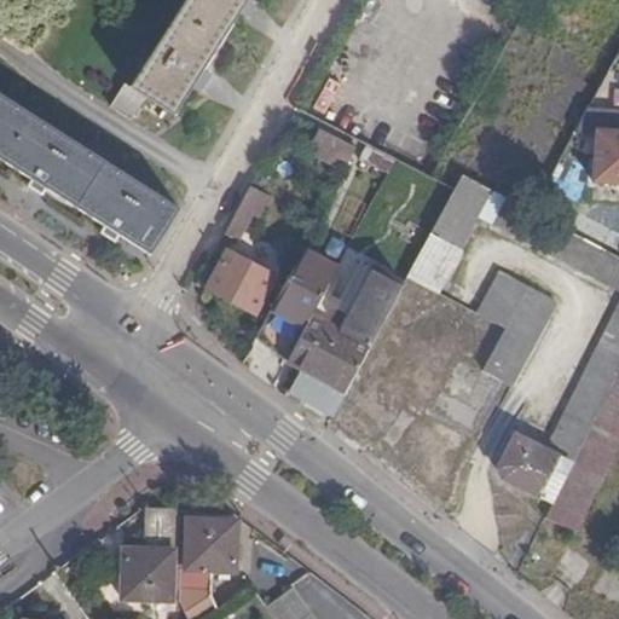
[(146,98),(175,117),(196,82),(204,87),(214,73),(207,67),(243,10),(252,16),(260,6),(252,0),(187,0),(136,84),(127,80),(125,84),(146,98)]
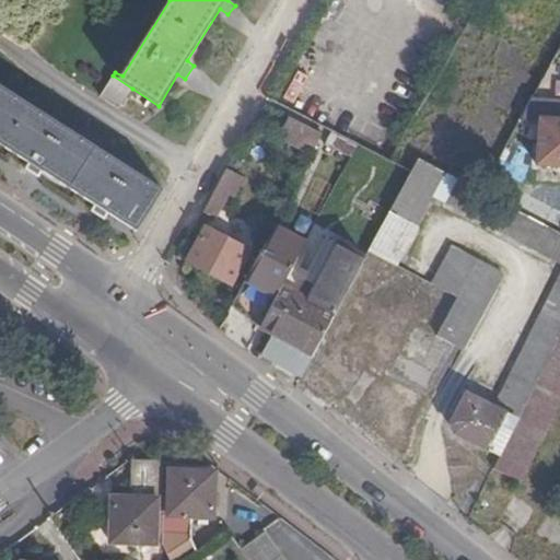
[(132,89),(113,76),(100,94),(120,108),(132,89)]
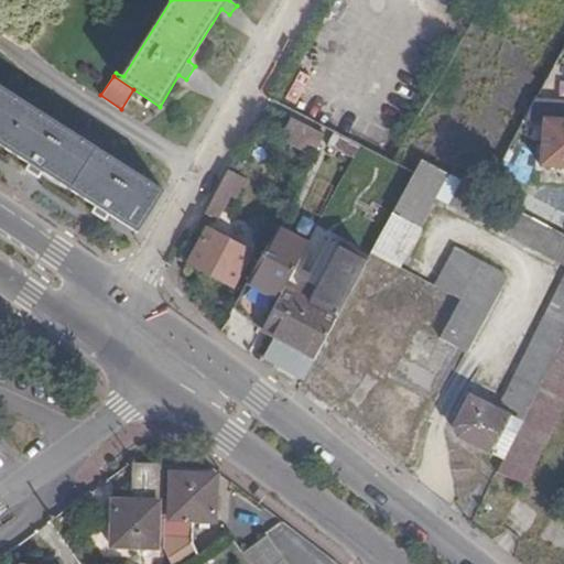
[(0,144),(136,232),(165,191),(0,85),(0,144)]
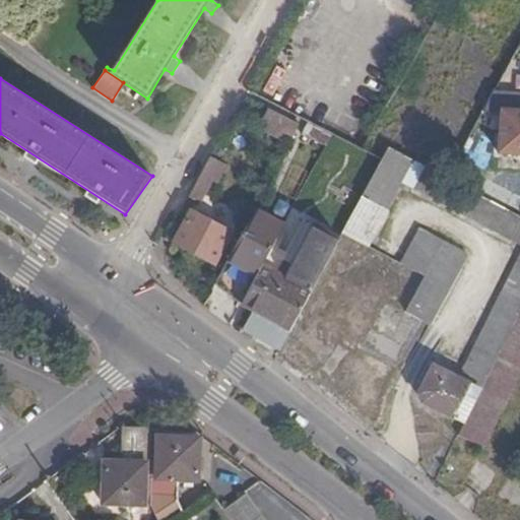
[(141,95),(127,86),(123,91),(138,102),(141,95)]
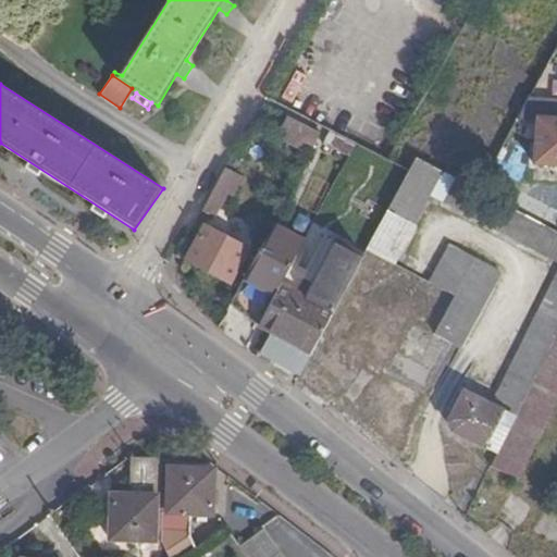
[(322,135),(287,118),(276,137),(312,155),(322,135)]
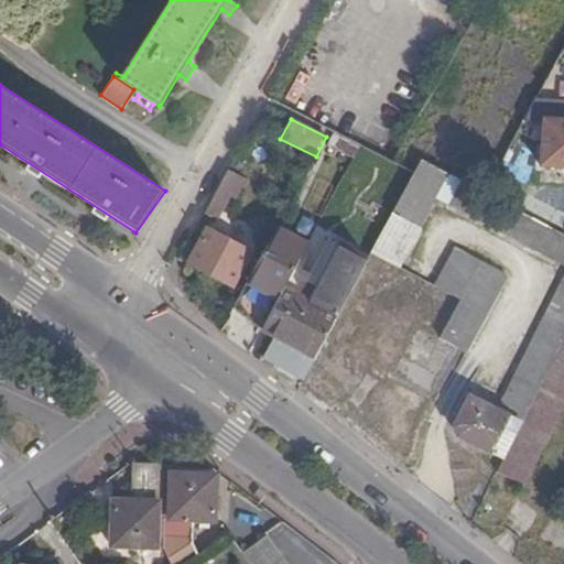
[(563,120),(544,119),(542,164),(563,165),(563,120)]
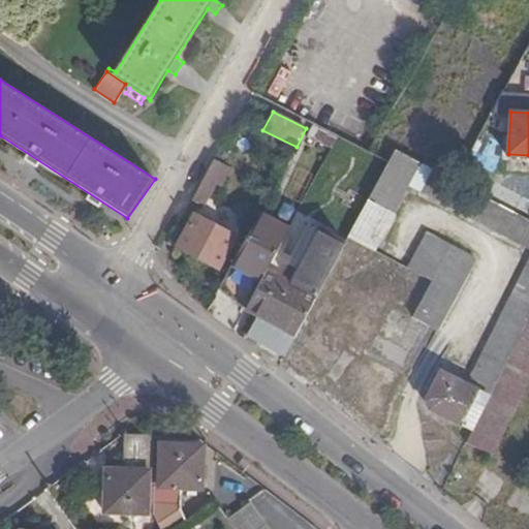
[(339,136),(314,123),(306,137),(332,150),(339,136)]
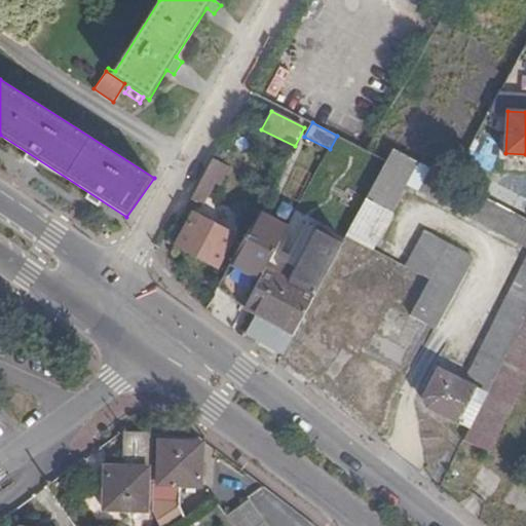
[(367,200),(347,235),(372,249),(390,214),(388,213),(404,184),(525,248),(525,259),(464,381),(440,369),(424,398),(427,405),(468,426),(496,372),(525,312),(525,217),(453,180),(395,148),(387,161),(382,172),(367,200)]
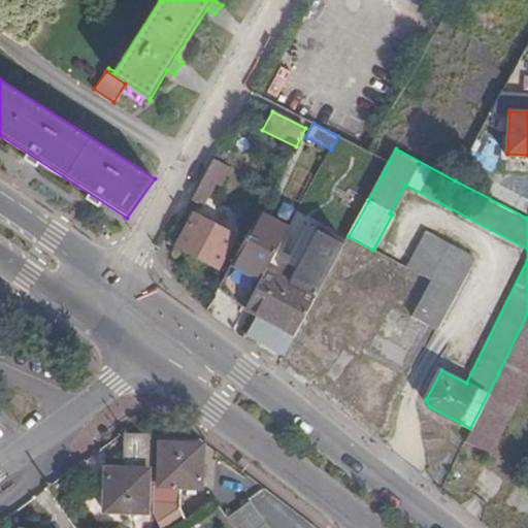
[(212,160),(190,200),(199,206),(212,183),(221,188),(231,170),(223,165),(212,160)]
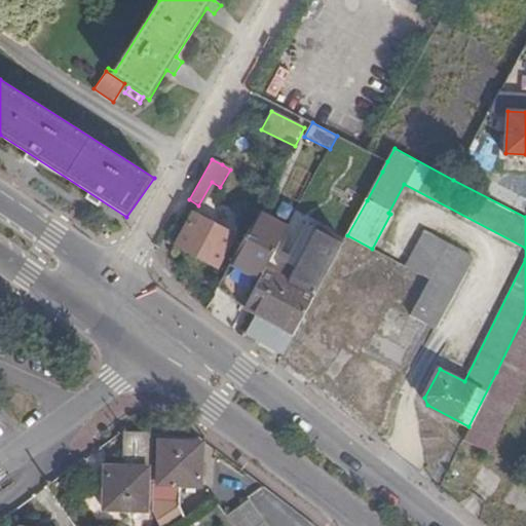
[(218,288),(245,306),(263,273),(277,246),(289,225),(260,209),(218,288)]
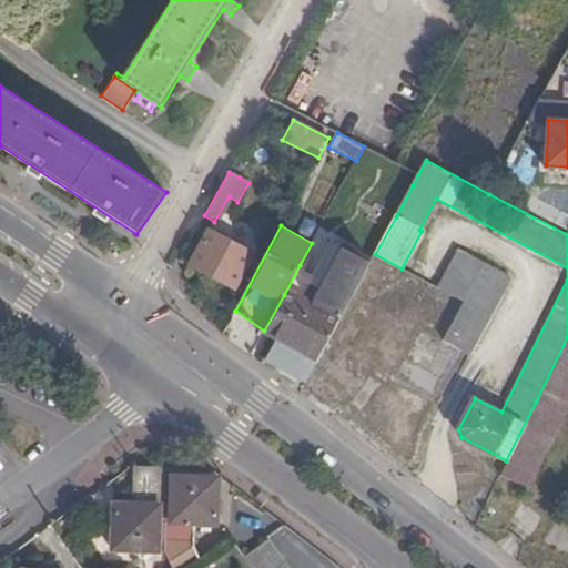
[(210,230),(191,265),(234,288),(253,253),(210,230)]
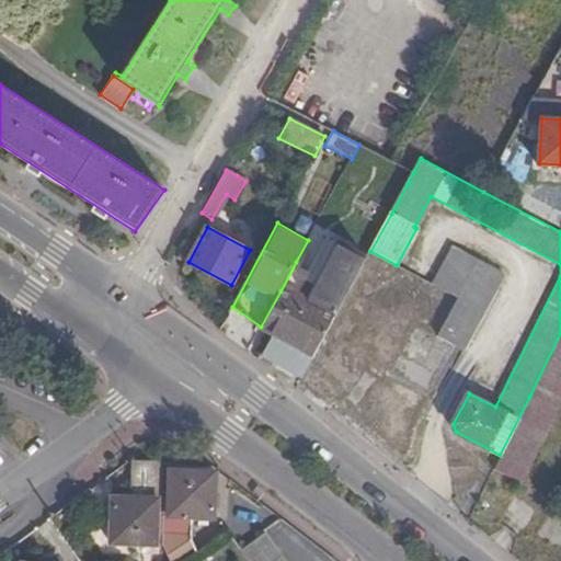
[(275,333),(313,354),(366,260),(328,238),(305,278),(317,286),(307,306),(281,292),(261,327),(275,333)]
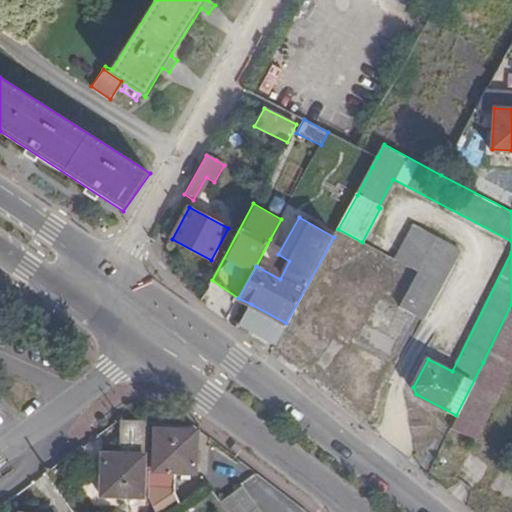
[(413,225),(395,258),(418,271),(407,294),(401,304),(425,316),(461,250),(413,225)]
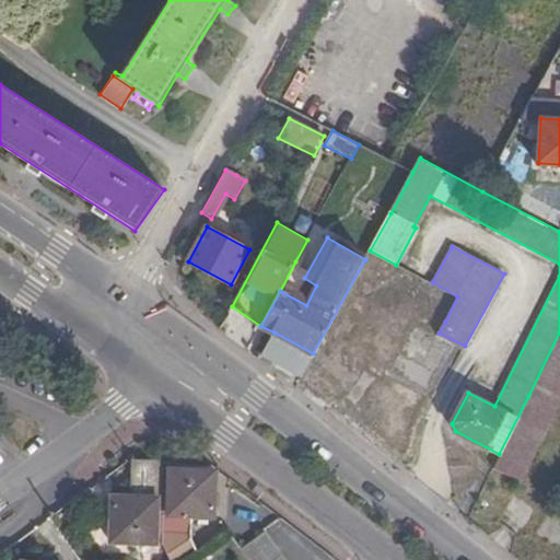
[(295,261),(280,291),(306,305),(316,286),(304,278),(310,269),(295,261)]
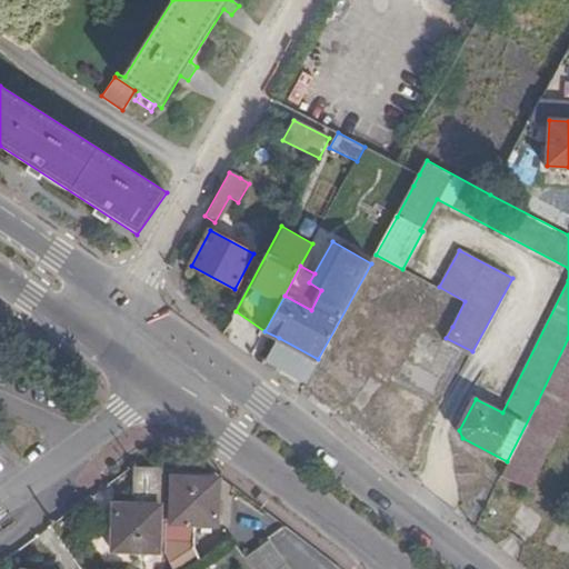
[(381,308),(356,356),(433,398),(459,349),(445,341),(446,338),(452,327),(432,316),(425,330),(381,308)]
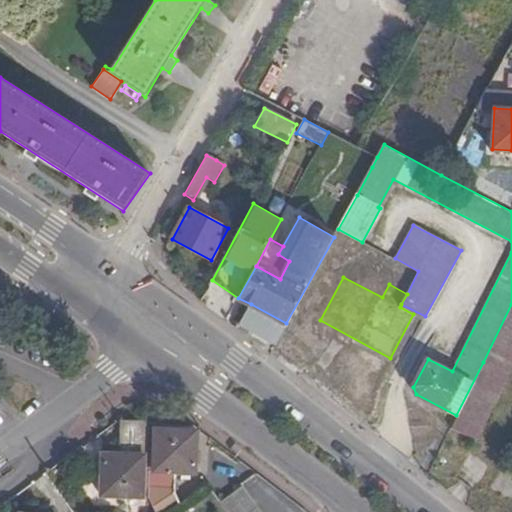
[(241,322),(277,341),(286,323),(251,304),(241,322)]
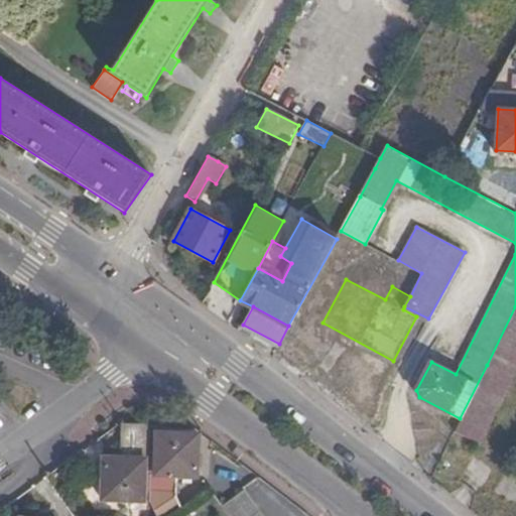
[(515,306),(487,365),(514,378),(515,373),(515,306)]
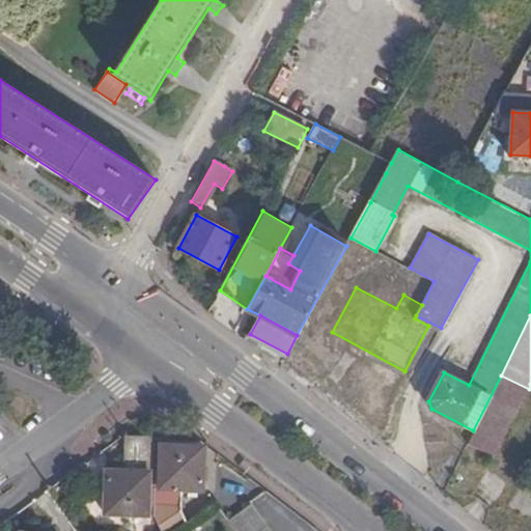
[(367,386),(368,381),(367,375),(366,371),(363,367),(359,365),(354,363),(348,363),(344,365),(340,367),(337,371),(335,375),(334,381),(335,385),(336,390),(340,393),(343,396),(348,397),(354,397),(358,396),(362,393),(365,390),(367,386)]
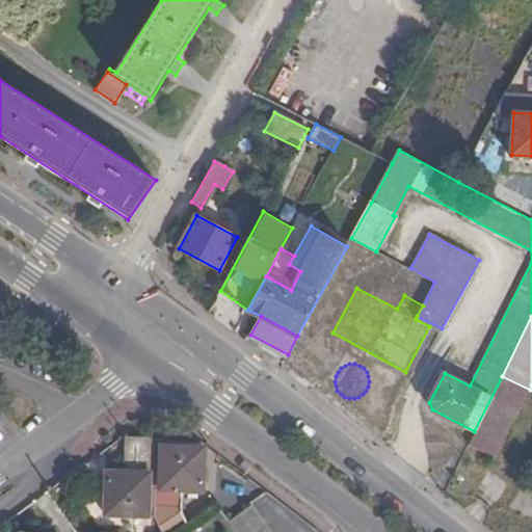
[(474,431),(469,443),(495,459),(530,390),(502,376),(474,431)]
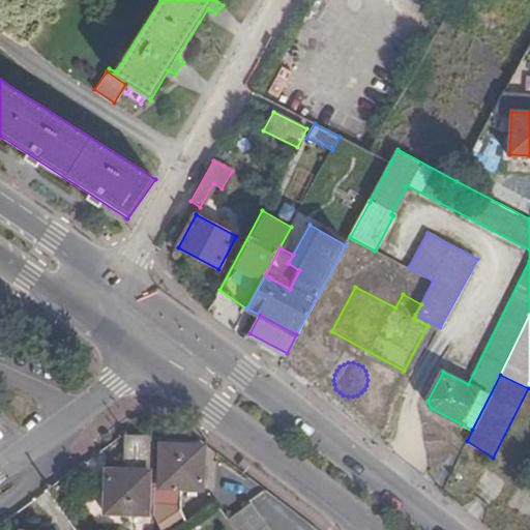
[(401,410),(402,405),(401,400),(398,394),(393,390),(388,388),(383,388),(378,389),(373,392),(370,396),(367,402),(367,408),(370,413),(373,417),(377,420),(383,421),(388,421),(393,419),(398,415),(401,410)]
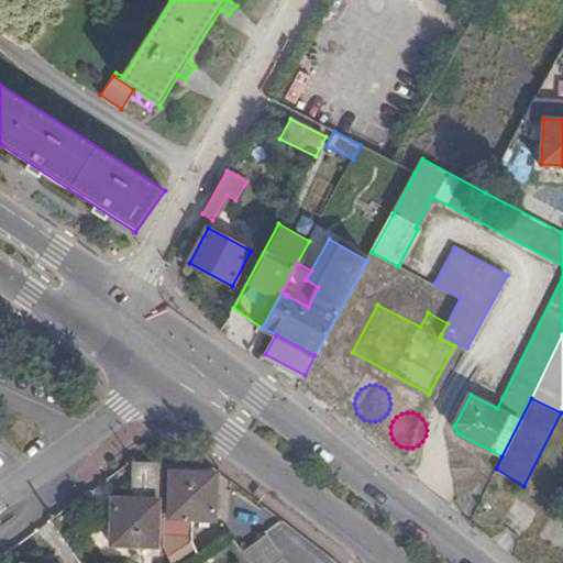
[(162,549),(168,562),(184,562),(198,555),(192,545),(195,520),(214,521),(217,475),(169,474),(169,519),(162,519),(162,549)]
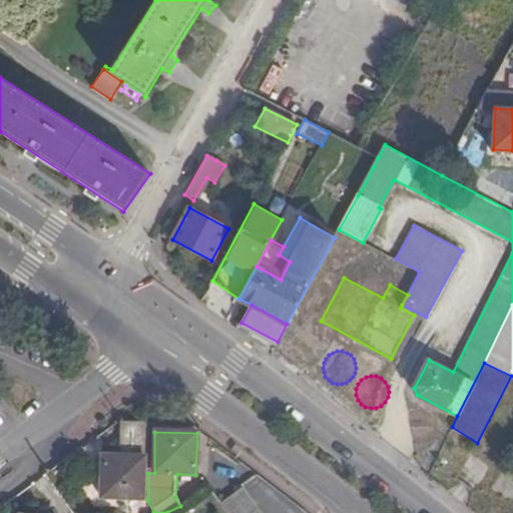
[(147,473),(148,433),(132,433),(132,442),(120,442),(119,458),(103,457),(101,499),(142,500),(143,473),(147,473)]
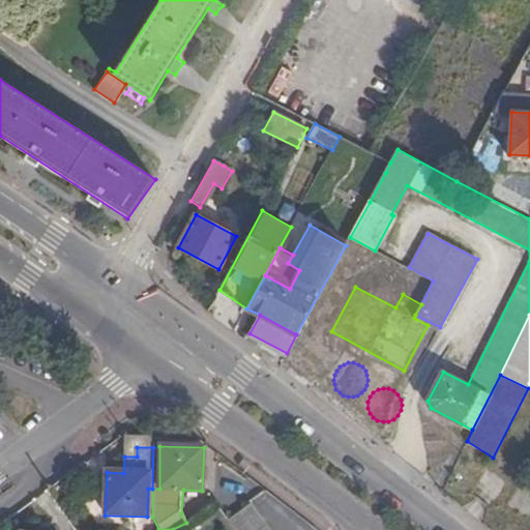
[(269,529),(253,506),(229,523),(234,529),(269,529)]
